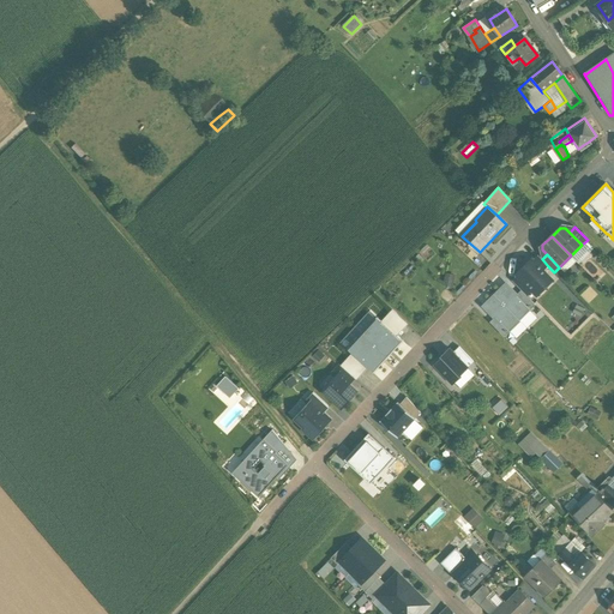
[(542,259),(537,256),(533,260),(543,271),(548,266),(542,259)]
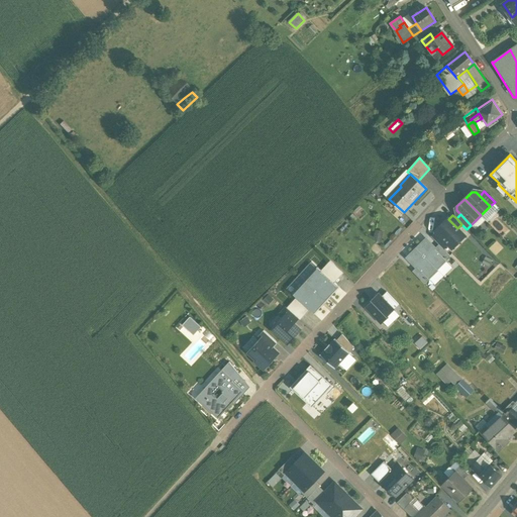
[(448,219),(435,231),(435,232),(436,232),(443,240),(448,245),(452,248),(464,236),(457,228),(448,219)]
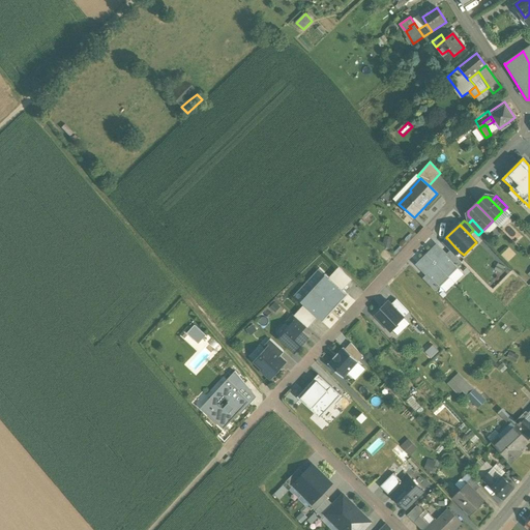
[(454,246),(447,238),(446,238),(442,242),(450,251),(454,246)]
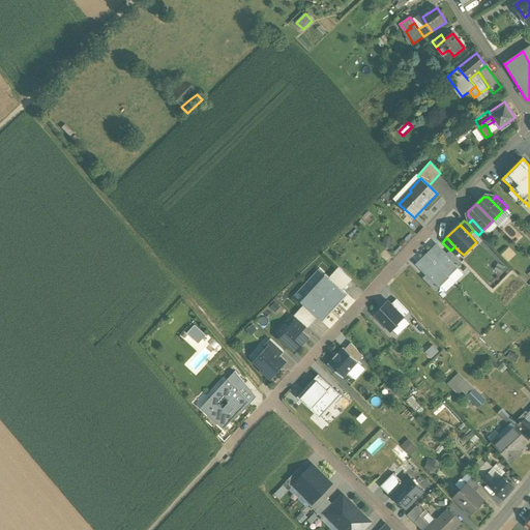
[(437,246),(417,266),(427,275),(428,274),(439,287),(448,277),(447,276),(458,267),(445,256),(437,246)]
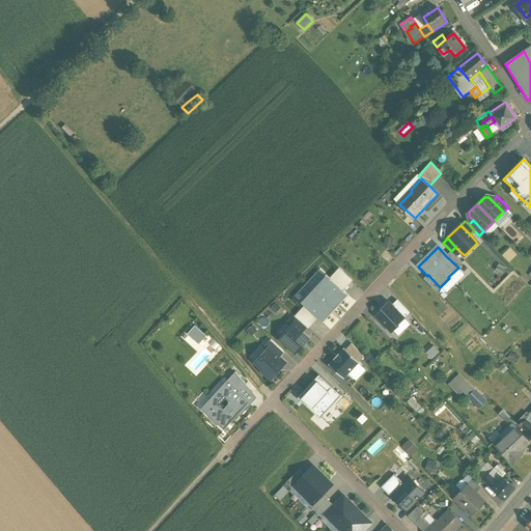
[(455,247),(451,251),(455,256),(460,252),(455,247)]
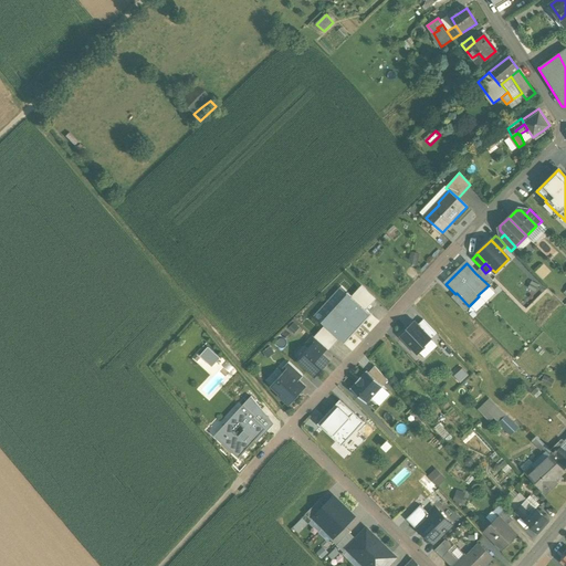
[(485,273),(481,268),(475,273),(489,285),(493,281),(485,273)]
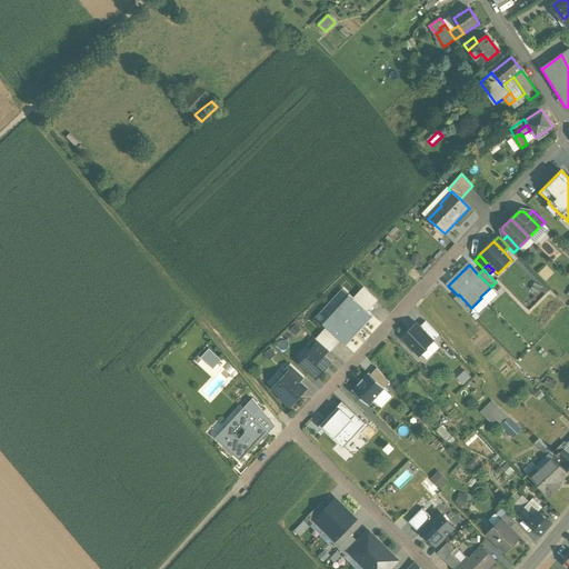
[(498,283),(493,287),(499,295),(505,291),(498,283)]
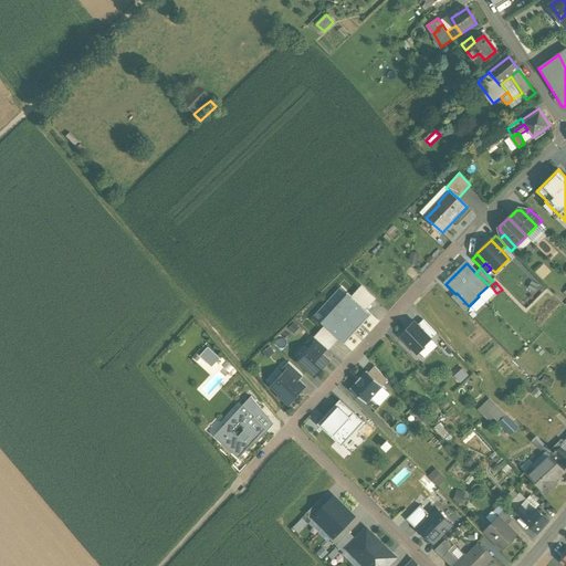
[(532,282),(527,289),(535,292),(538,285),(532,282)]
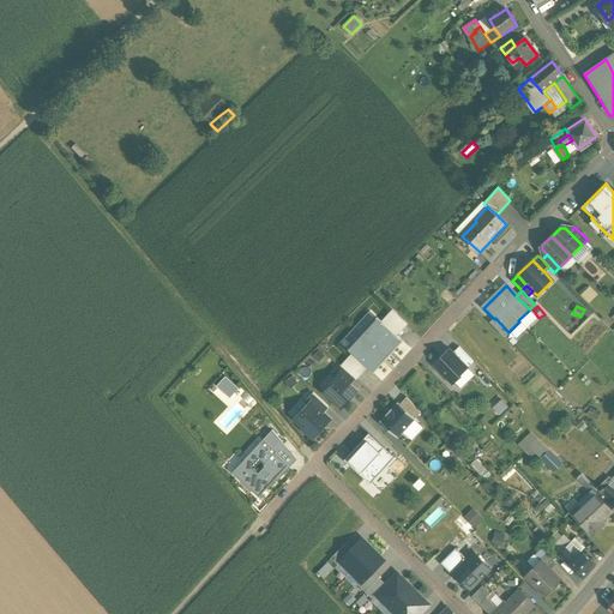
[(381,323),(396,336),(407,324),(392,311),(381,323)]
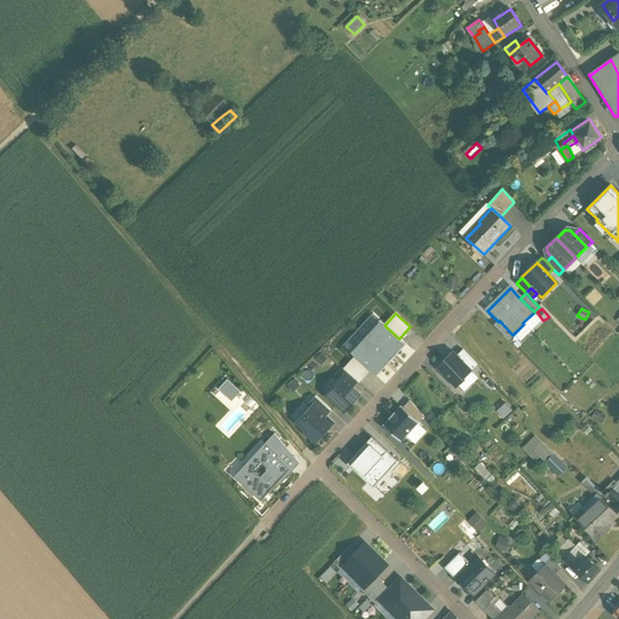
[(391,360),(406,345),(399,339),(385,325),(380,320),(365,337),(391,360)]
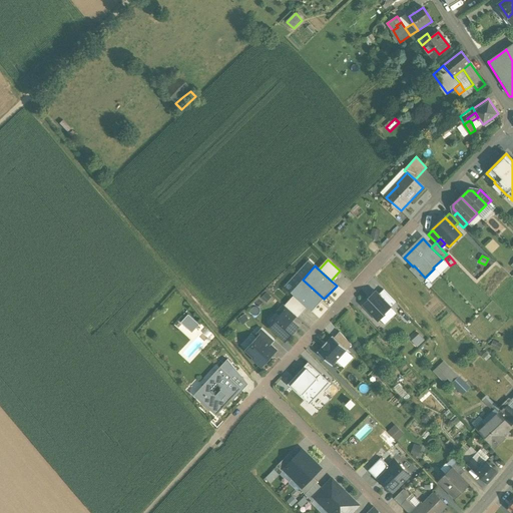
[(425,278),(414,266),(413,267),(410,270),(421,282),(425,278)]
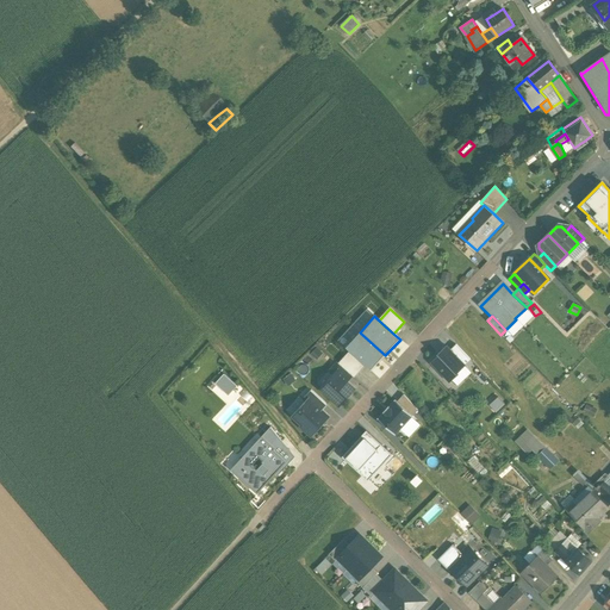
[(371,372),(385,355),(360,332),(344,348),(348,352),(363,365),(371,372)]
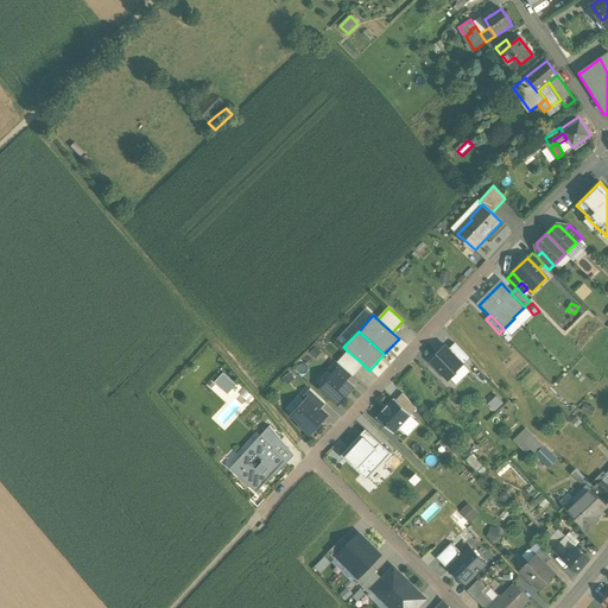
[(449,349),(463,365),(469,359),(454,343),(449,349)]
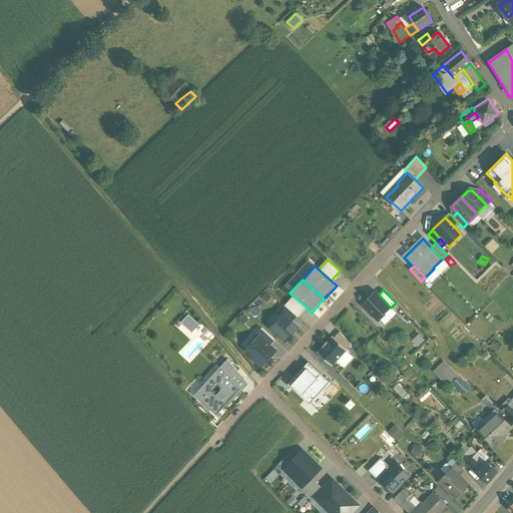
[(379,295),(376,292),(363,305),(378,321),(391,308),(379,295)]
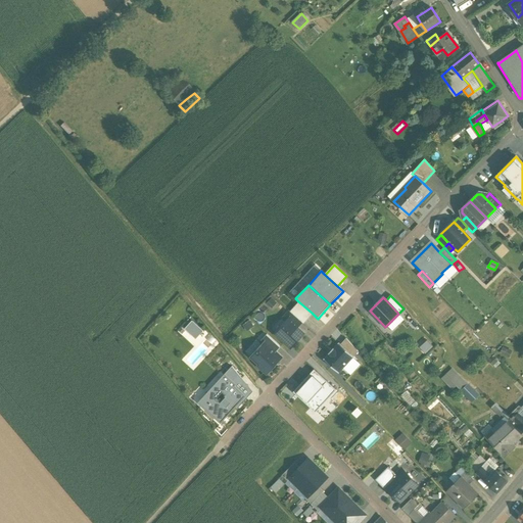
[(302,323),(312,313),(298,301),(289,311),(302,323)]
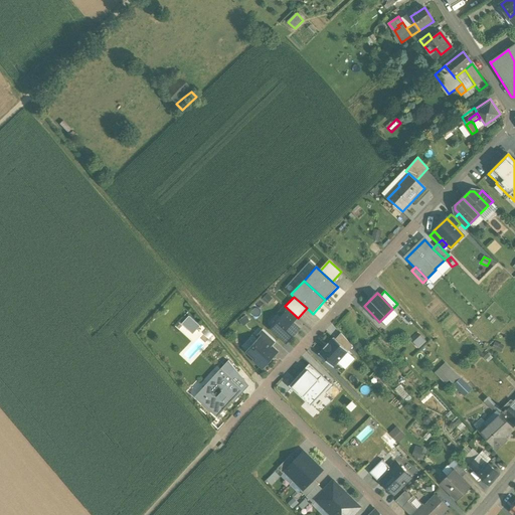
[(298,318),(285,306),(278,314),(282,318),(284,315),(293,323),(298,318)]
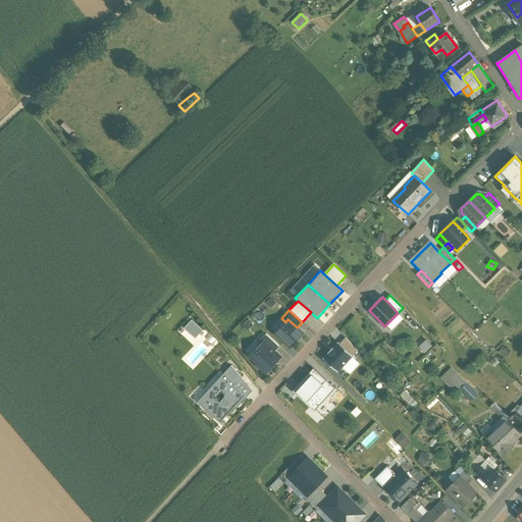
[(193,319),(185,327),(196,337),(203,328),(193,319)]
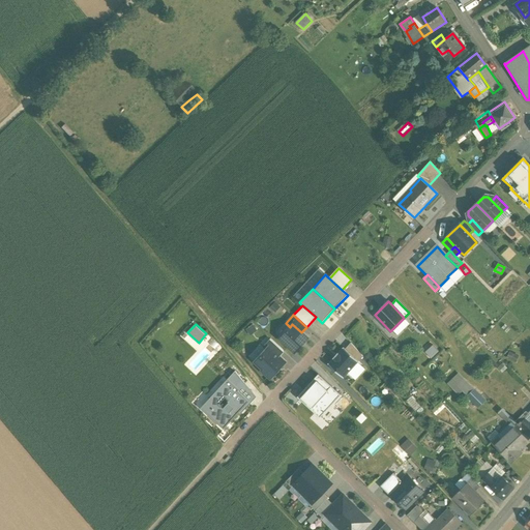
[(301,332),(292,324),(290,327),(278,339),(294,352),(307,339),(301,332)]
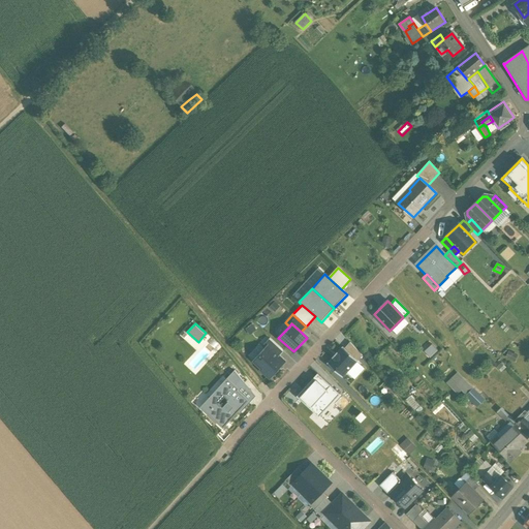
[(283,350),(270,338),(262,346),(266,349),(268,346),(279,356),(283,350)]
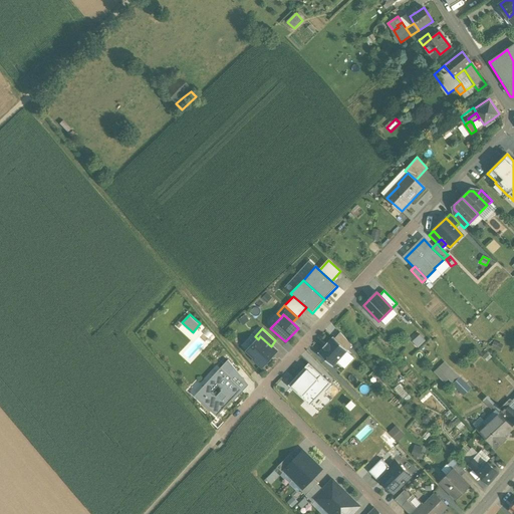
[(340,333),(335,339),(347,350),(352,345),(340,333)]
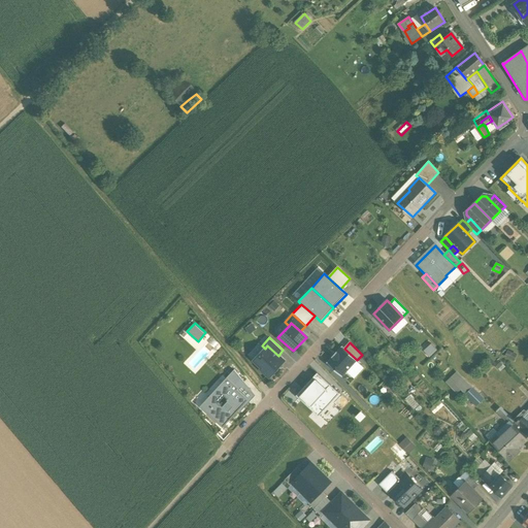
[(265,349),(254,361),(262,368),(261,369),(269,376),(284,361),(278,356),(267,345),(265,349)]
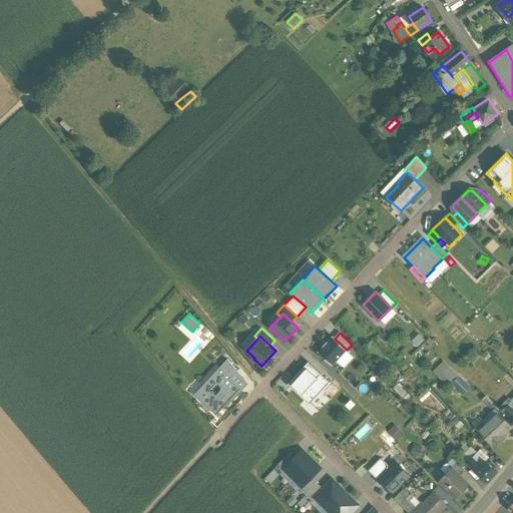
[(335,339),(332,337),(318,352),(333,366),(347,350),(335,339)]
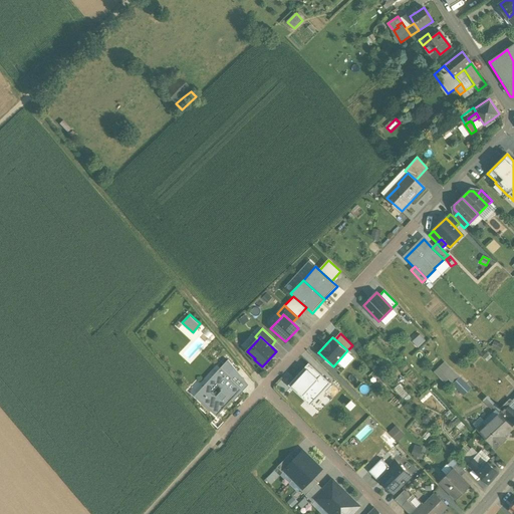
[(220,369),(242,390),(247,383),(228,360),(220,369)]
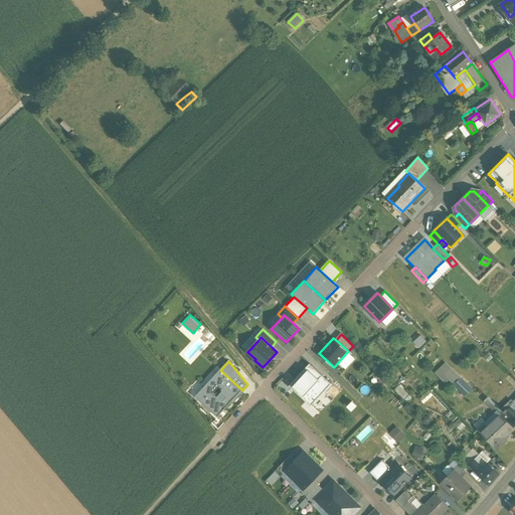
[(465,395),(471,389),(446,363),(436,373),(445,382),(448,378),(465,395)]
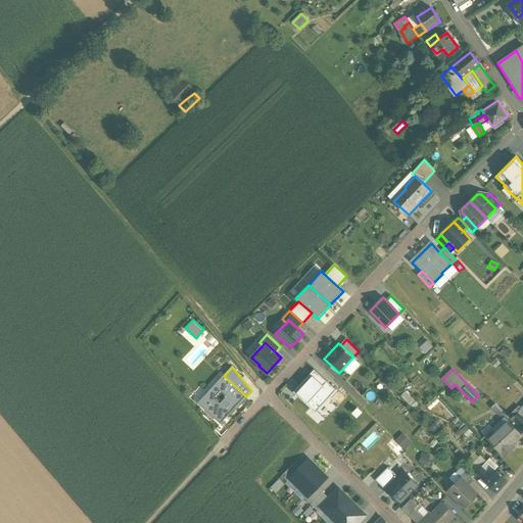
[(336,390),(314,370),(303,381),(305,383),(295,394),(316,413),(336,390)]
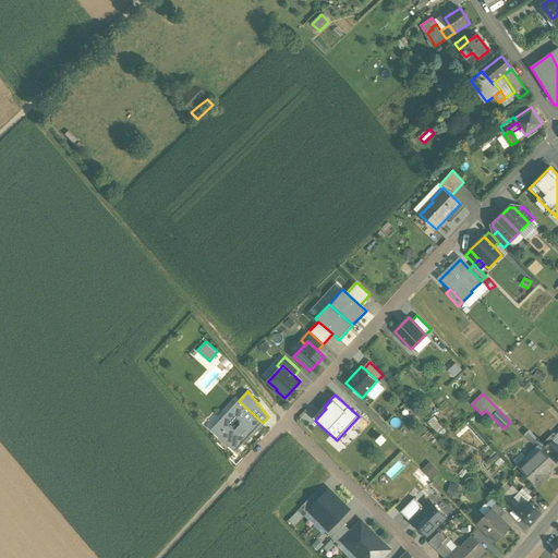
[(263,423),(239,401),(211,431),(235,452),(263,423)]
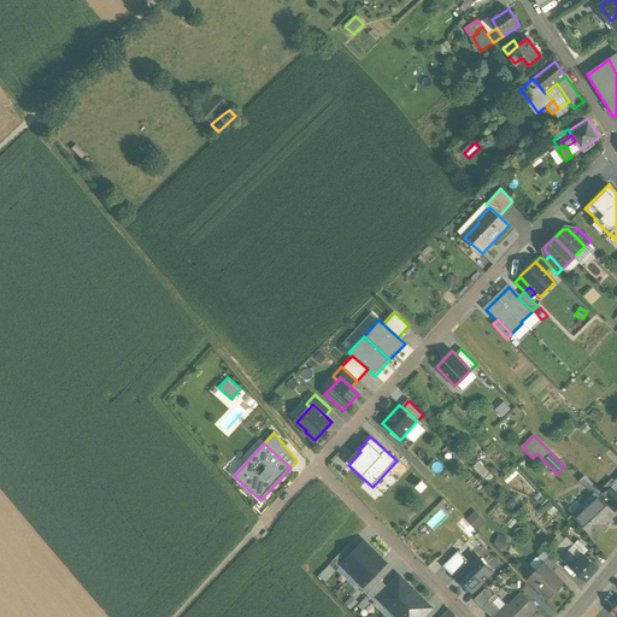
[(616,464),(610,458),(585,483),(591,489),(593,487),(601,494),(604,493),(605,494),(611,486),(616,479),(616,464)]
